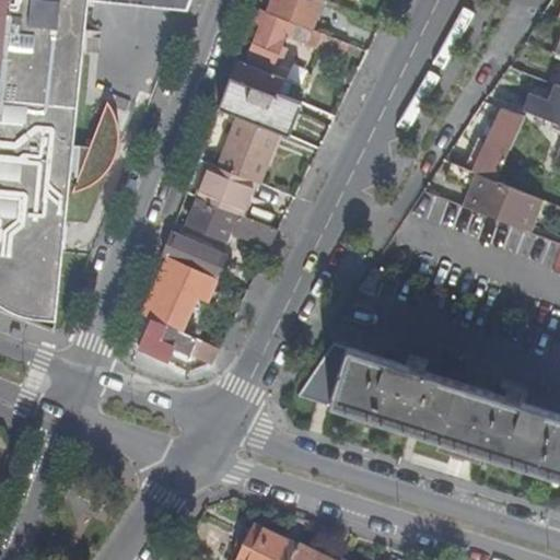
[(0,0),(0,307),(55,330),(70,176),(78,177),(72,193),(84,189),(93,185),(102,177),(108,171),(112,165),(117,154),(120,141),(120,130),(118,119),(114,108),(107,100),(90,144),(73,143),(88,0),(103,0),(187,10),(190,0),(0,0)]
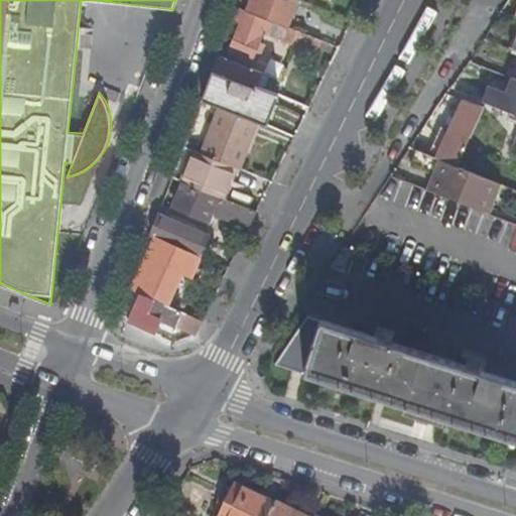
[(251,0),(247,12),(272,21),(282,25),(286,27),(296,0),(251,0)]
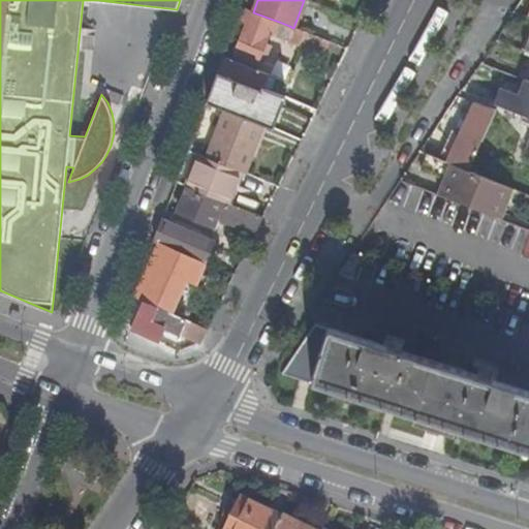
[(274,35),(279,22),(253,12),(248,10),(243,23),(248,25),(234,60),(255,68),(259,58),(266,60),(271,44),(266,42),(269,34),(274,35)]
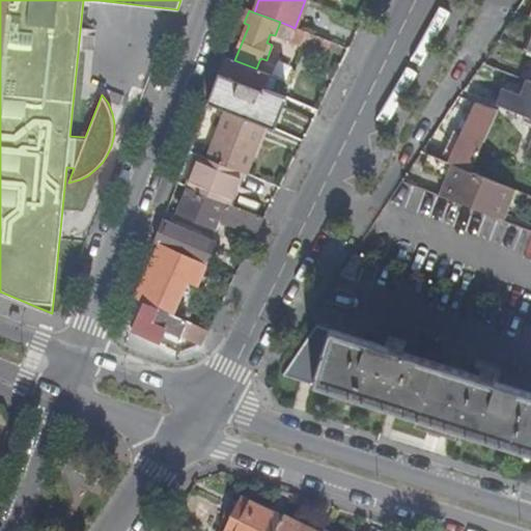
[(286,38),(302,45),(307,33),(295,28),(290,26),(286,38)]
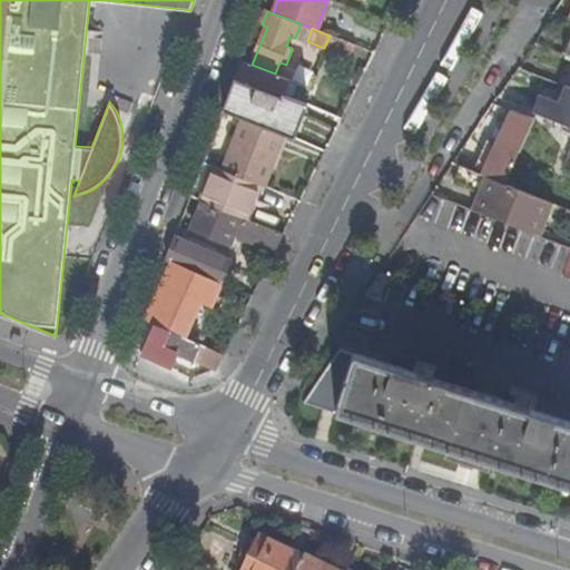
[(349,57),(354,45),(330,36),(324,48),(349,57)]
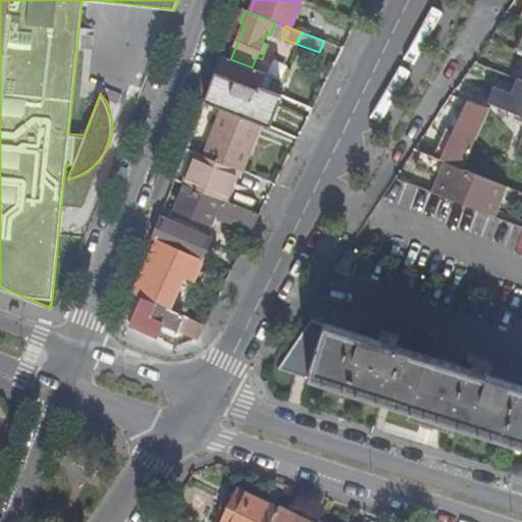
[(259,88),(265,72),(252,67),(230,59),(225,56),(218,73),(221,74),(259,88)]
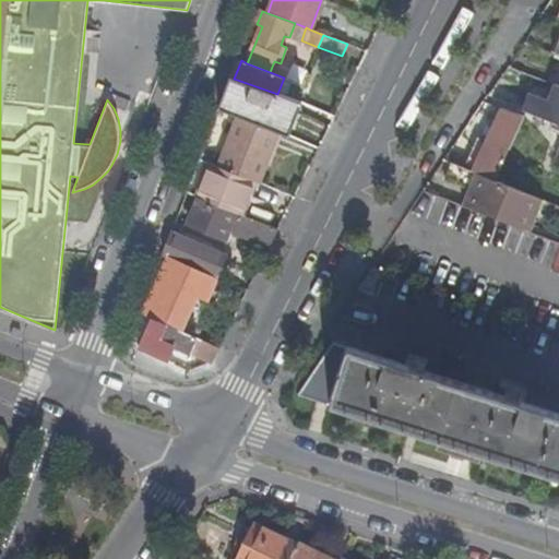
[(269,115),(277,94),(237,80),(229,100),(269,115)]
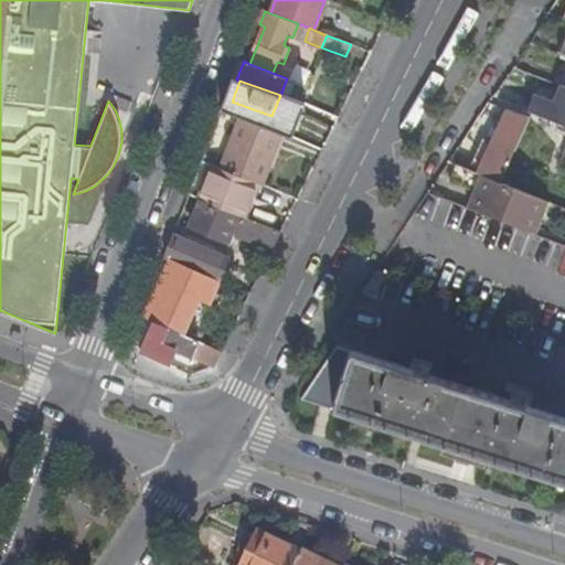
[(564,86),(554,82),(541,116),(564,125),(564,86)]
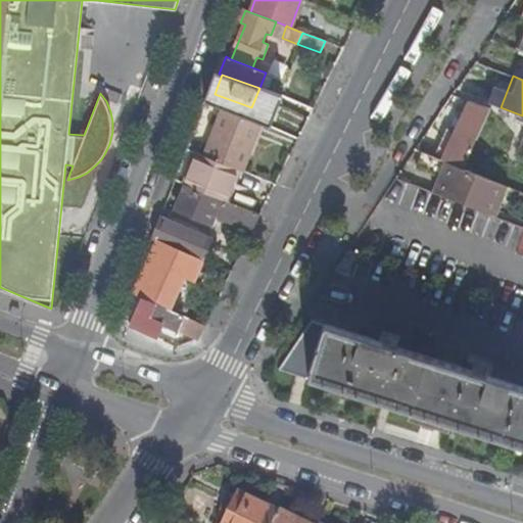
[(443,139),(434,158),(462,170),(477,137),(490,108),(469,101),(449,143),(445,142),(443,139)]
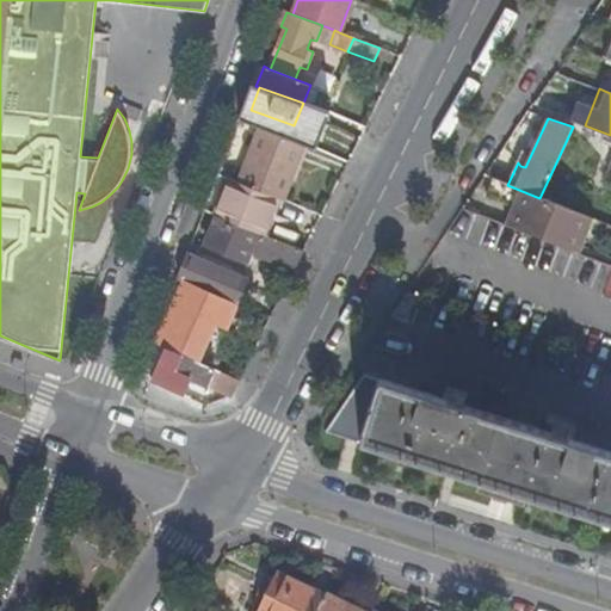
[(281,198),(303,143),(263,128),(240,181),(277,196),(281,198)]
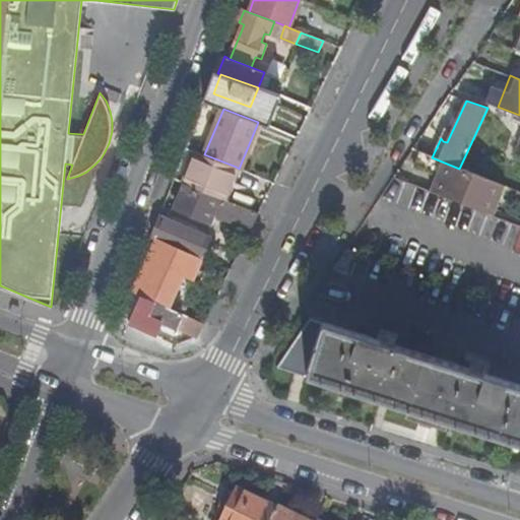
[(222,198),(236,167),(204,154),(197,151),(185,183),(222,198)]
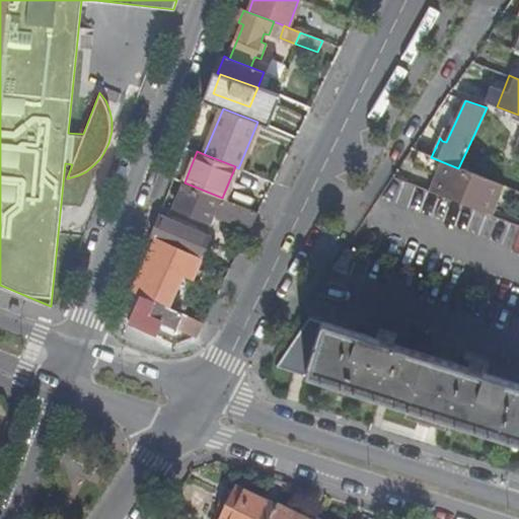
[(431,157),(419,152),(412,167),(440,178),(435,192),(492,214),(503,187),(458,168),(431,157)]
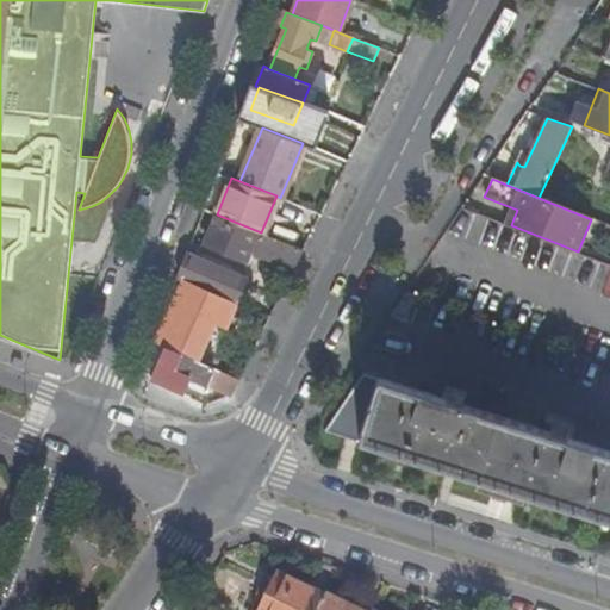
[(261,232),(265,234),(280,198),(277,195),(261,232)]
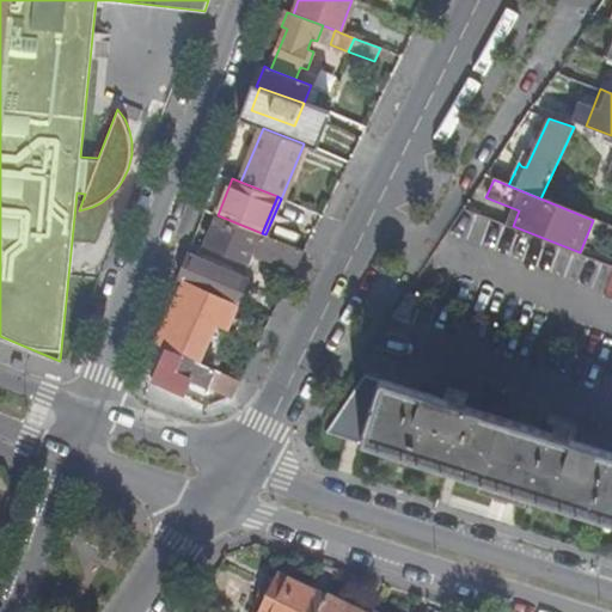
[(262,233),(218,215),(206,245),(246,263),(251,251),(294,269),(294,268),(297,269),(305,251),(265,234),(262,233)]
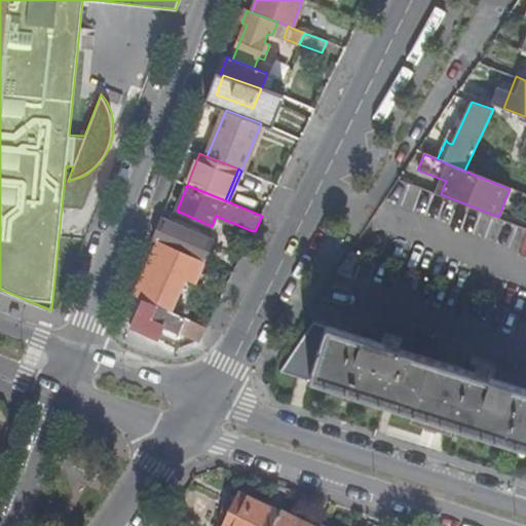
[(213,240),(160,218),(152,238),(157,240),(203,260),(213,240)]
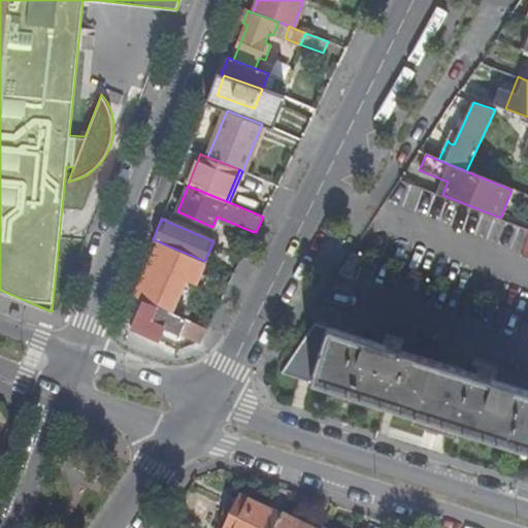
[(158,241),(133,296),(172,314),(188,281),(196,284),(204,261),(158,241)]
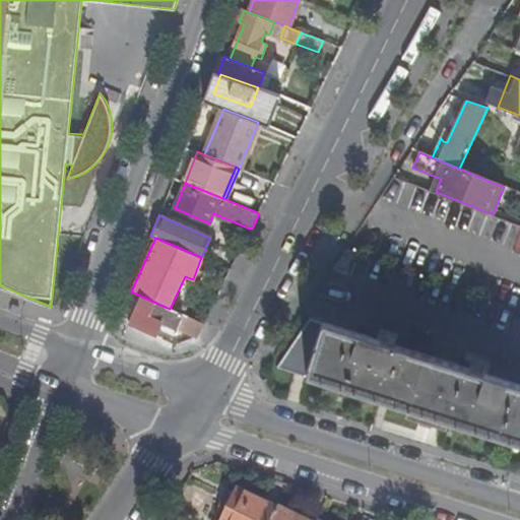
[(163,320),(195,334),(199,332),(203,323),(170,309),(131,291),(123,314),(130,322),(129,323),(130,325),(155,336),(163,320)]
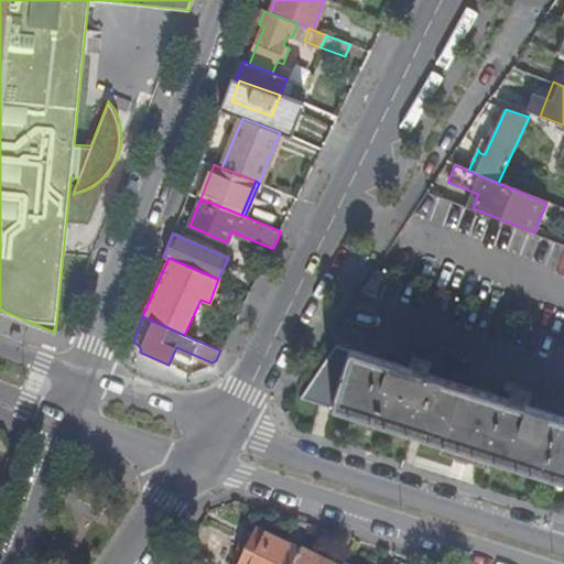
[(335,345),(300,398),(441,443),(486,457),(563,483),(563,418),(524,405),(510,401),(424,373),(410,369),(335,345)]
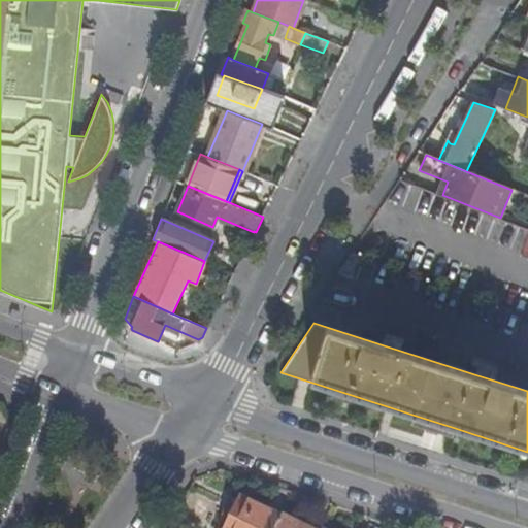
[(455,428),(413,415),(409,426),(451,439),(455,428)]
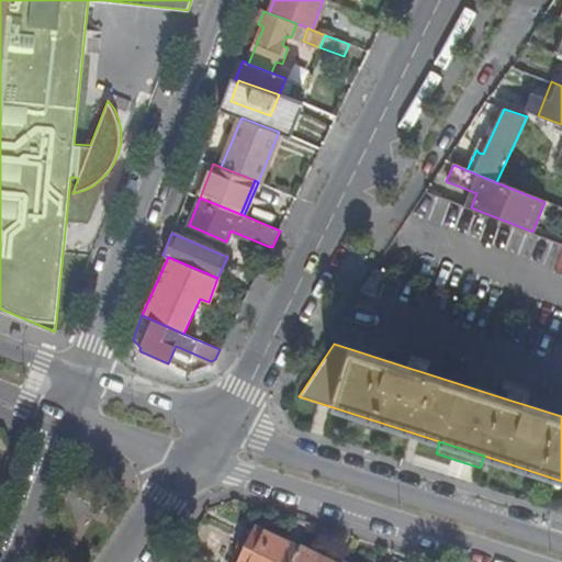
[(238,561),(291,561),(296,551),(255,530),(238,561)]
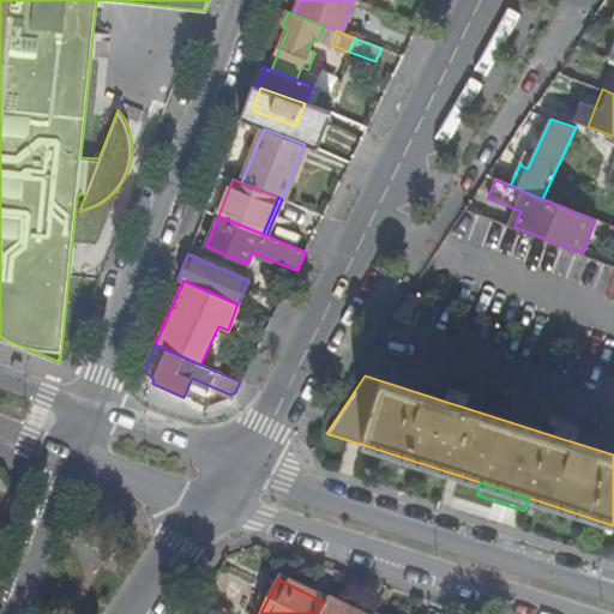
[(318,613),(354,613),(325,600),(324,602),(318,613)]
